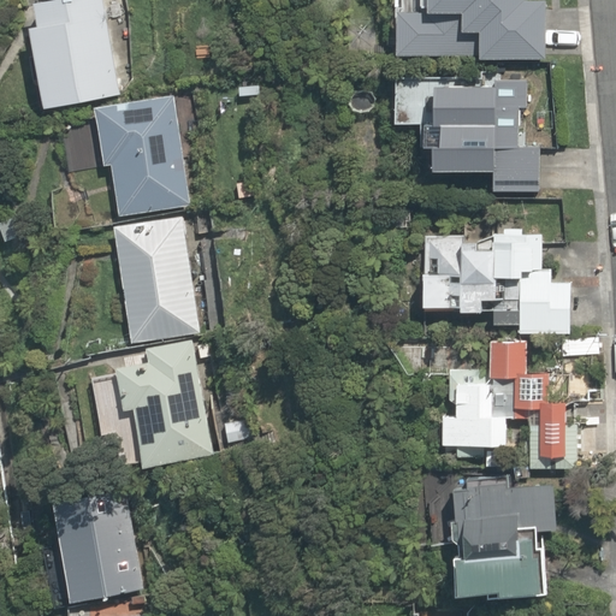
[(52,0),(25,5),(41,108),(118,96),(102,0),(52,0)]
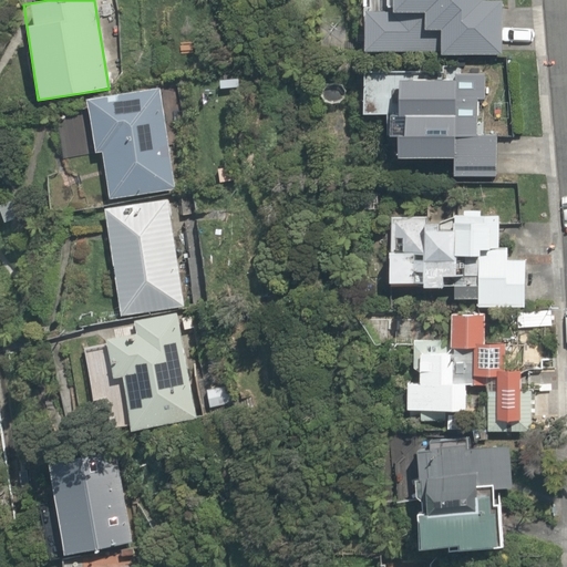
[(441,57),(498,58),(498,40),(536,40),(536,0),(363,0),(363,49),(441,50),(441,57)]
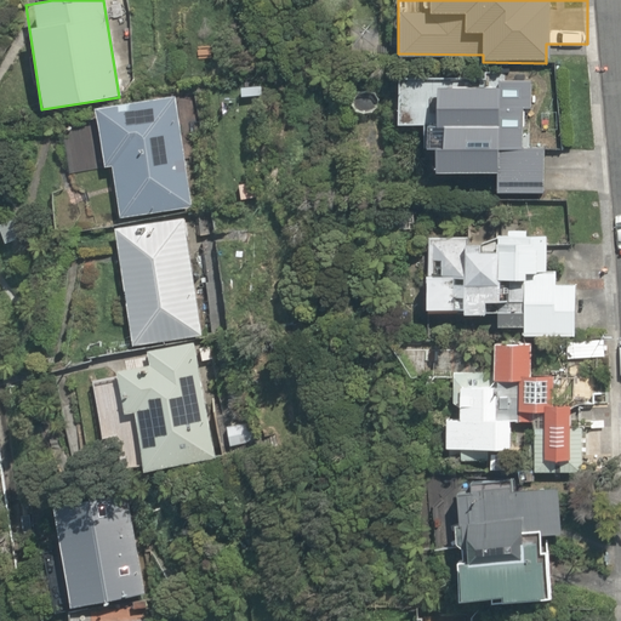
[(543,153),(519,153),(519,110),(531,110),(533,78),(394,75),(393,123),(439,124),(438,147),(429,147),(429,175),(495,176),(494,192),(543,193),(543,153)]
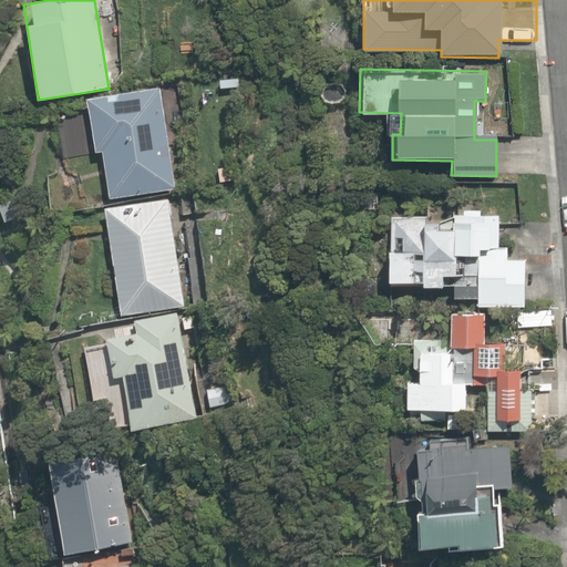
[(166,157),(157,89),(84,99),(92,152),(101,151),(106,199),(182,189),(177,155),(166,157)]
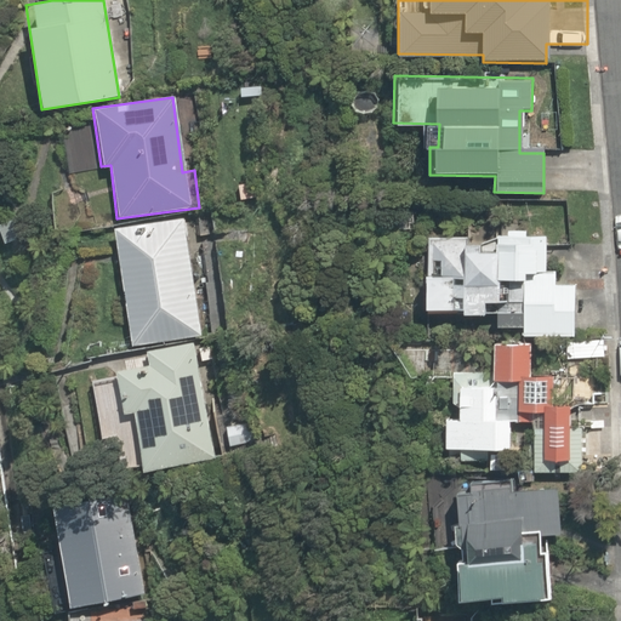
[(126,290),(132,343),(195,337),(183,218),(110,226),(118,291),(126,290)]
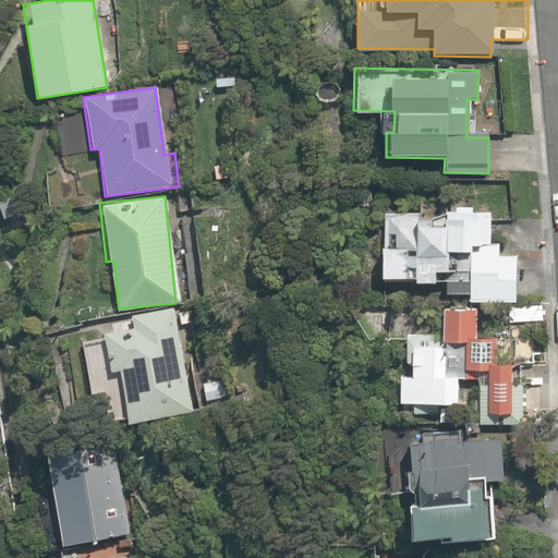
[(445,296),(517,295),(517,246),(475,246),(474,216),(383,216),(383,283),(445,282),(445,296)]
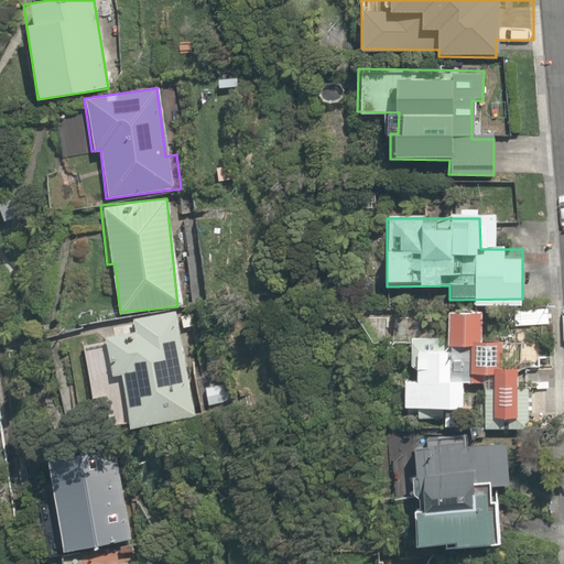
[(133,324),(101,329),(109,373),(122,371),(131,423),(193,413),(175,311),(133,318),(133,324)]
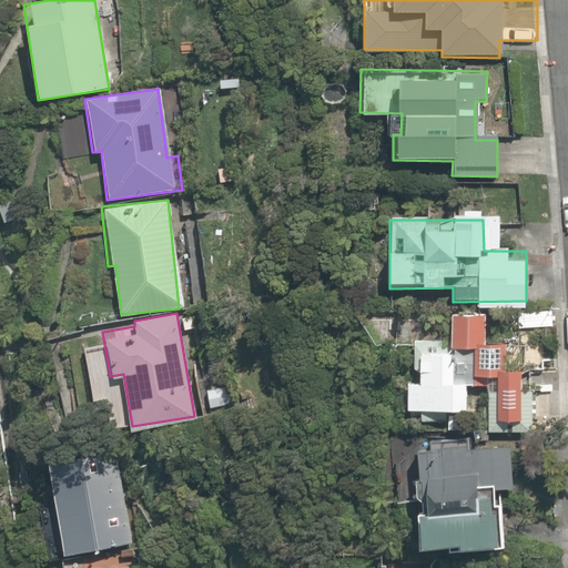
[(506,347),(485,347),(487,314),(448,313),(448,340),(411,337),(408,414),(463,415),(464,386),(477,386),(477,377),(494,377),(492,422),(520,423),(523,366),(505,366),(506,347)]
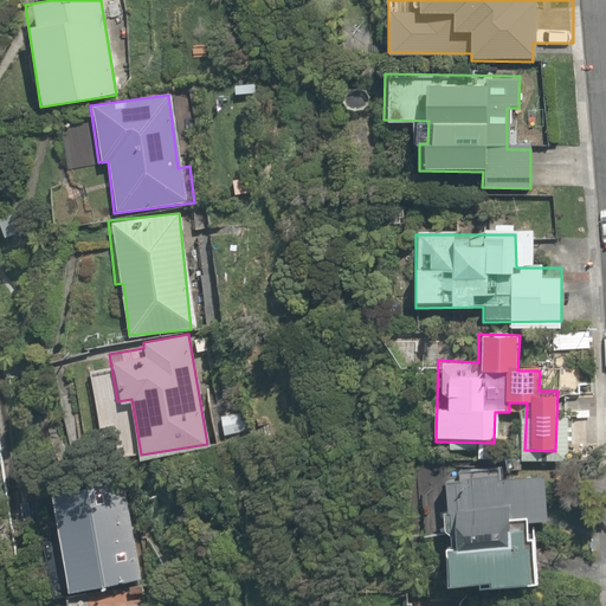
[(597,404),(574,401),(571,452),(594,453),(597,404)]
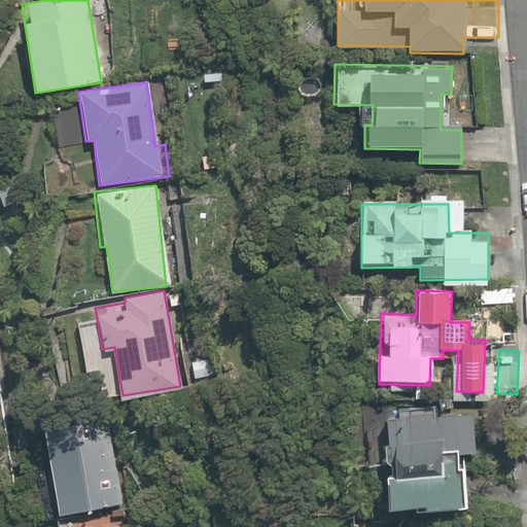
[(381,507),(460,508),(460,456),(481,456),(482,409),(382,408),(381,507)]
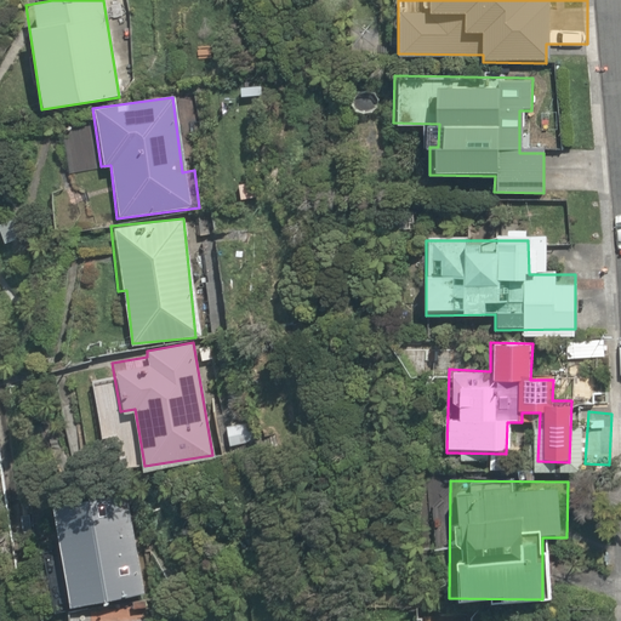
[(131,534),(58,546),(69,607),(141,594),(131,534)]
